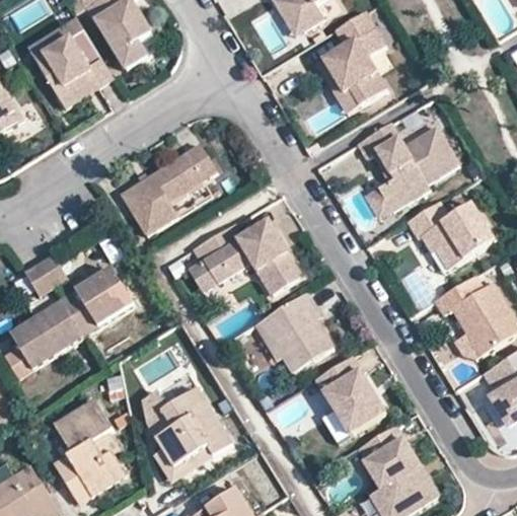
[(82,0),(88,9),(101,0),(82,0)]
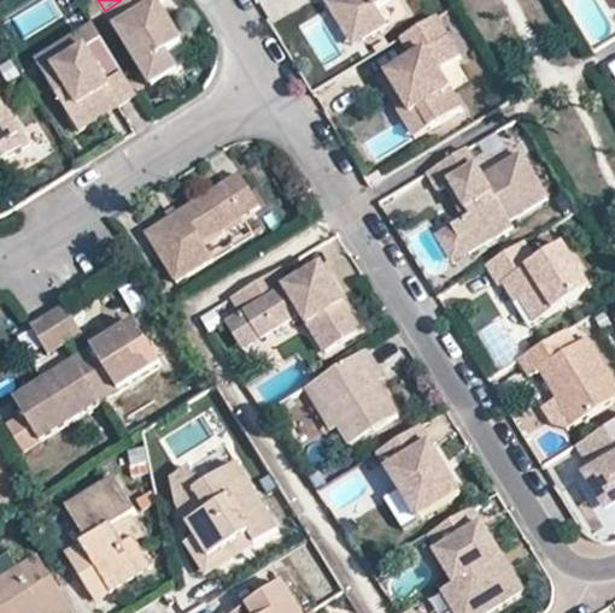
[(157,3),(156,0),(121,0),(105,11),(151,84),(175,69),(165,52),(182,42),(163,11),(156,15),(151,6),(157,3)]
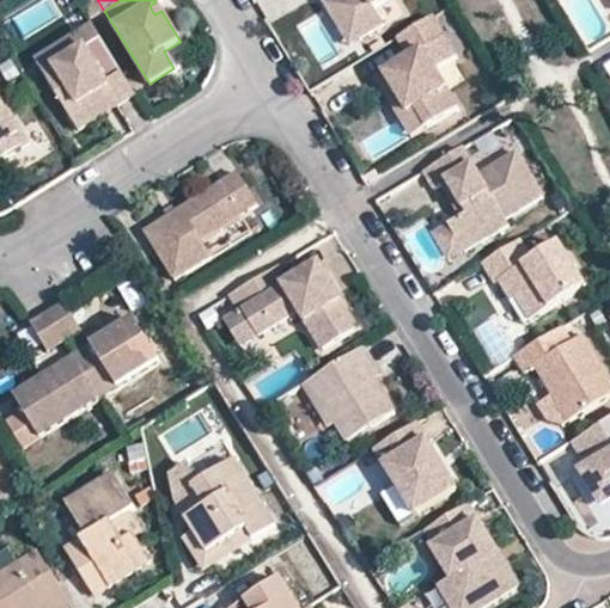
[(349,43),(359,37),(336,0),(323,0),(349,43)]
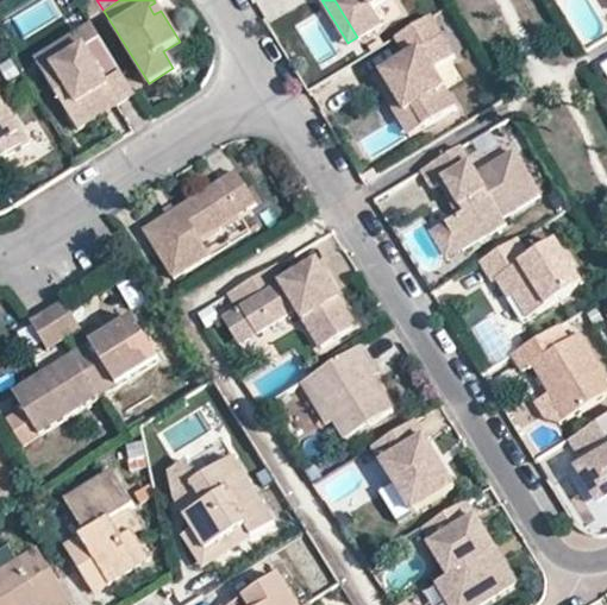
[(335,0),(357,37),(382,23),(371,6),(381,0),(335,0)]
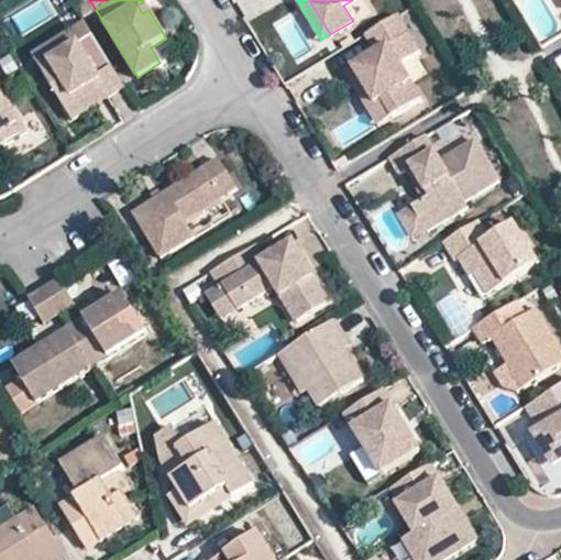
[(149,10),(143,2),(138,6),(142,13),(149,10)]
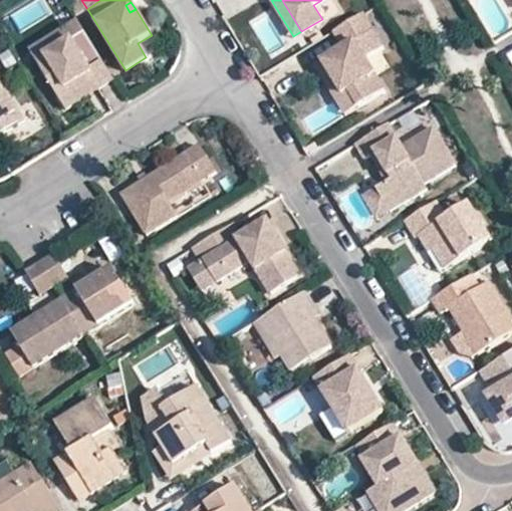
[(385,47),(362,13),(333,31),(344,48),(322,61),(341,93),(347,91),(357,106),(384,89),(365,58),(385,47)]
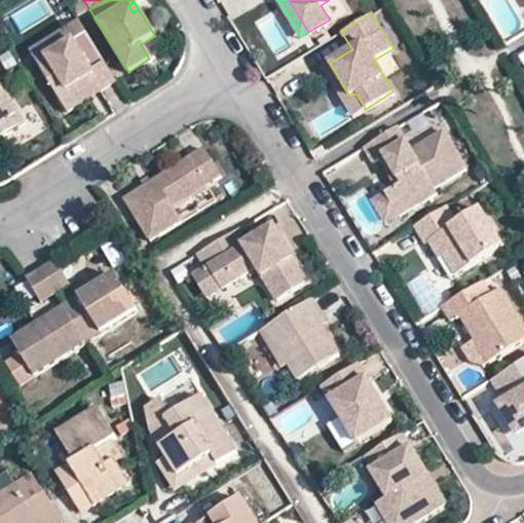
[(81,23),(61,35),(68,46),(87,34),(81,23)]
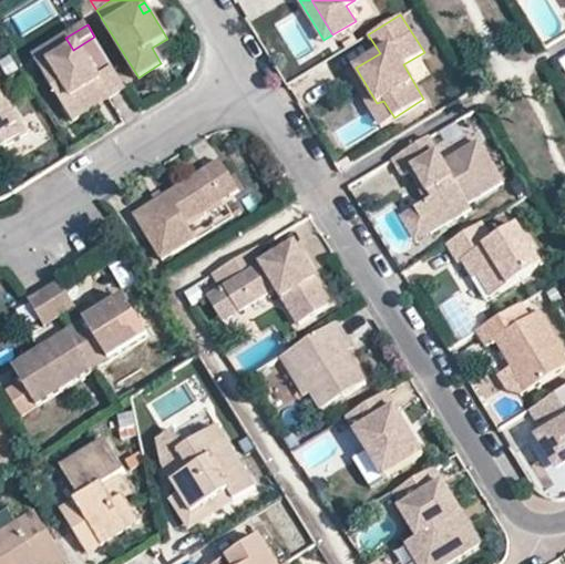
[(108,100),(126,89),(94,37),(73,50),(65,38),(33,57),(74,122),(95,108),(91,101),(102,93),(108,100)]
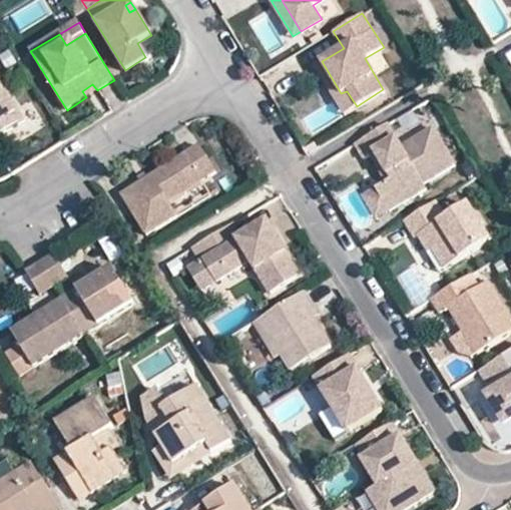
[(345,113),(357,106),(347,91),(341,93),(322,61),(316,65),(345,113)]
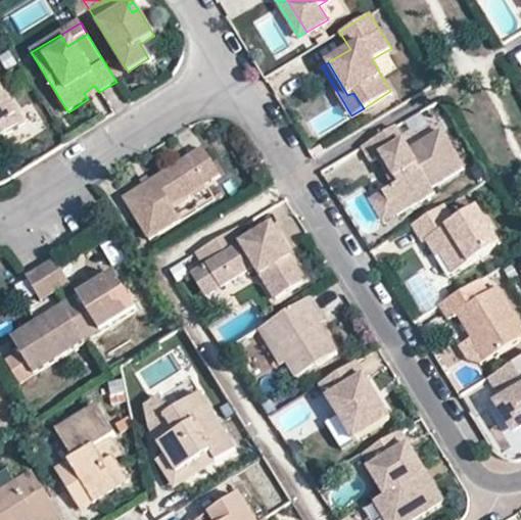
[(0,134),(27,117),(0,75),(0,134)]
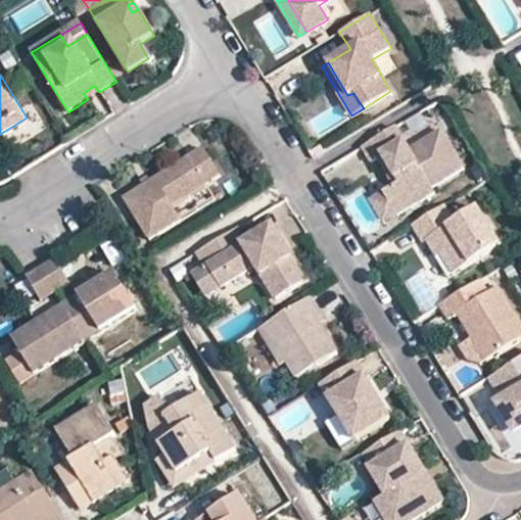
[(88,99),(99,92),(94,86),(84,93),(88,99)]
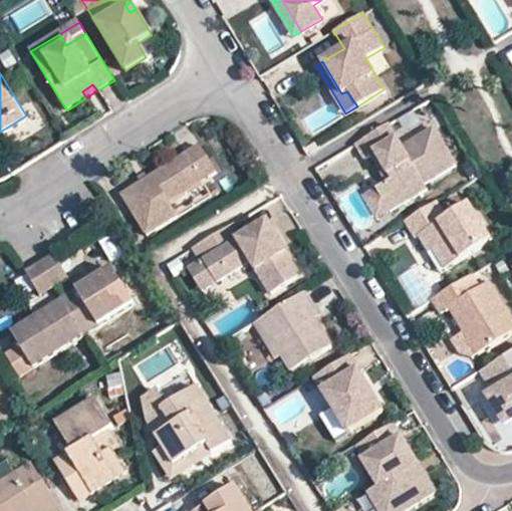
[(363,161),(369,157),(374,155),(391,182),(387,184),(375,191),(389,213),(426,191),(421,182),(453,164),(431,126),(399,145),(386,122),(352,143),(363,161)]
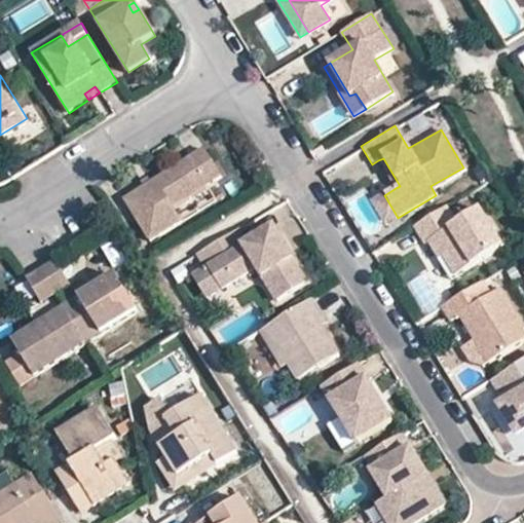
[(206,148),(124,196),(149,238),(181,219),(173,206),(207,185),(222,176),(206,148)]
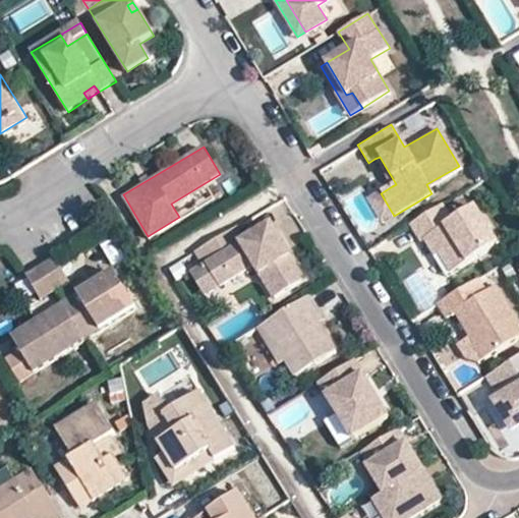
[(396,184),(380,157),(375,159),(392,186),(396,184)]
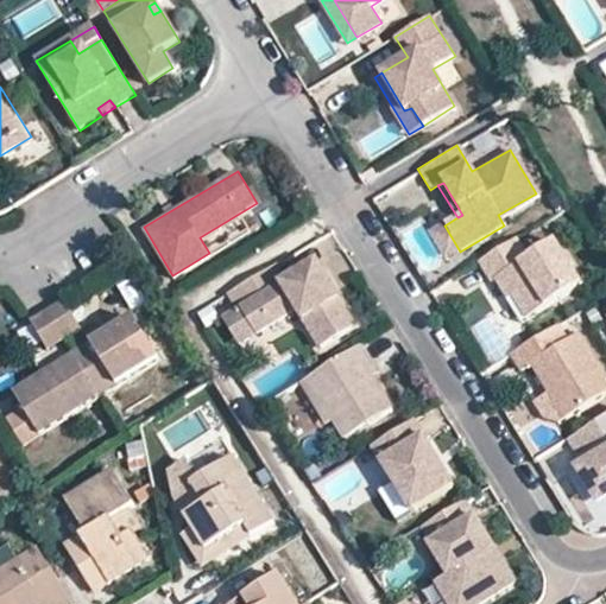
[(239,214),(200,237),(209,253),(248,229),(239,214)]
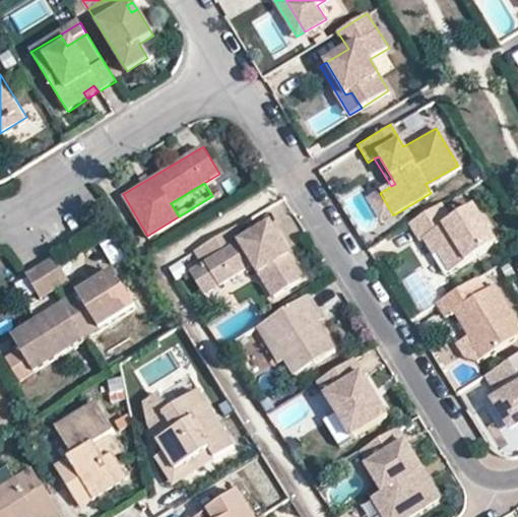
[(393,215),(380,193),(367,201),(380,223),(393,215)]
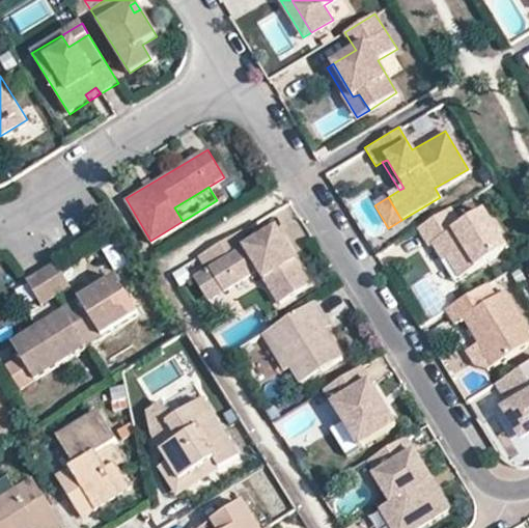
[(482,210),(458,224),(448,207),(414,228),(425,245),(429,244),(439,260),(444,257),(451,252),(464,273),(505,248),(482,210)]
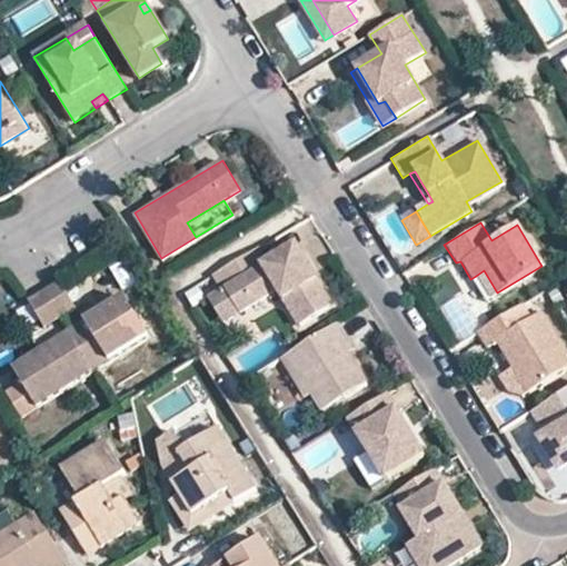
[(265,260),(255,245),(210,272),(219,288),(222,287),(236,308),(236,309),(274,286),(296,323),(329,303),(302,259),(298,262),(295,256),(299,252),(292,242),(265,260)]
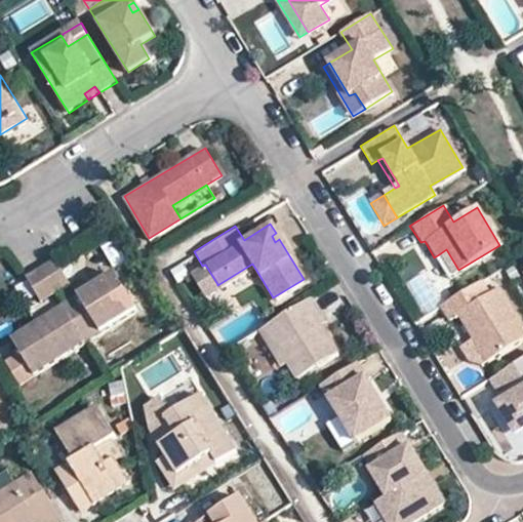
[(458,270),(446,249),(439,254),(451,274),(458,270)]
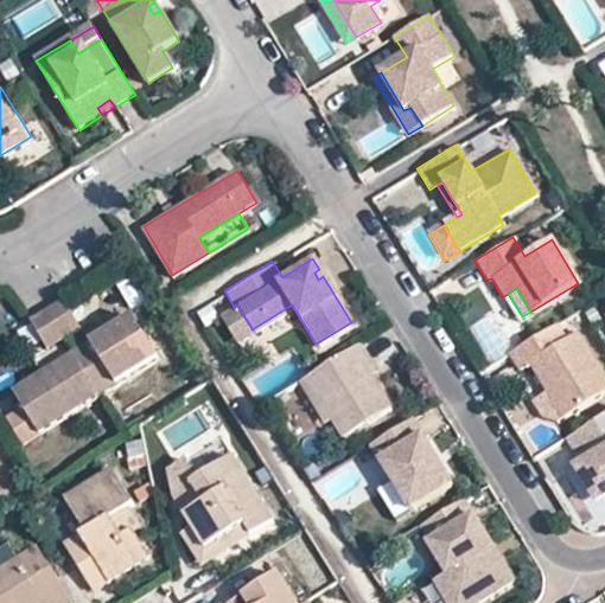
[(62,339),(81,327),(62,297),(44,308),(62,339)]
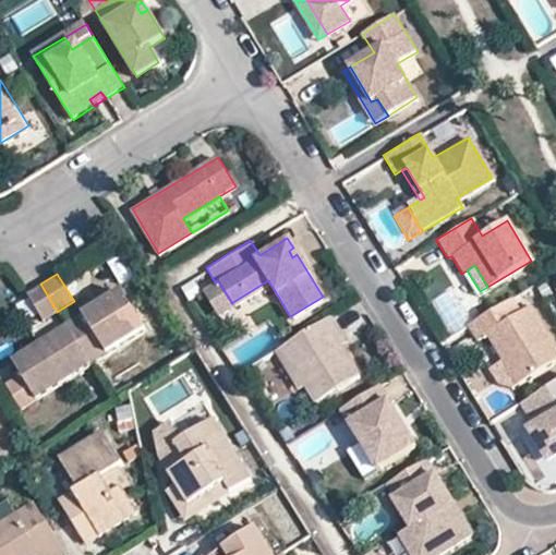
[(231,302),(218,281),(215,282),(201,291),(215,313),(231,302)]
